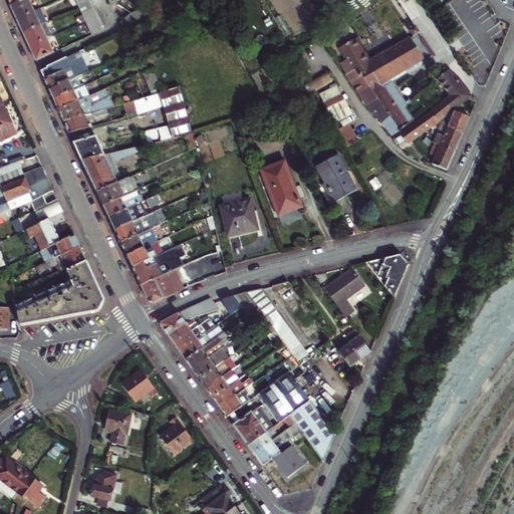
[(13,15),(16,21),(32,13),(26,0),(10,8),(13,15)]
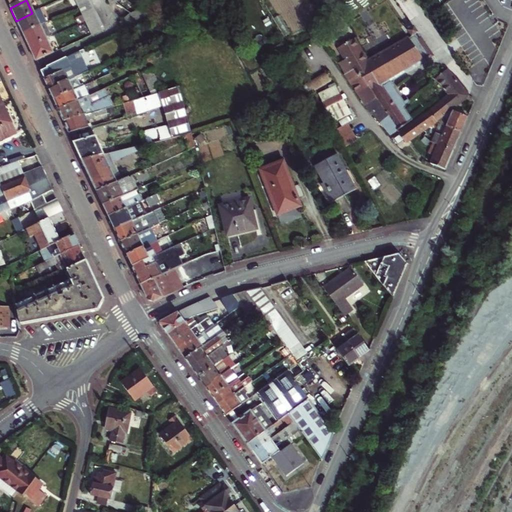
[(67,0),(73,11),(77,10),(72,0),(67,0)]
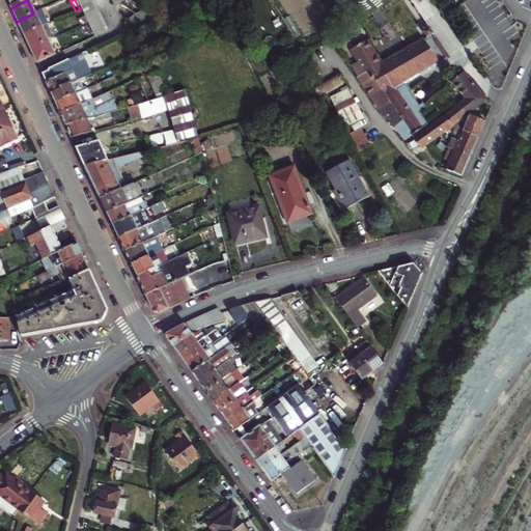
[(75,0),(80,10),(94,4),(91,0),(75,0)]
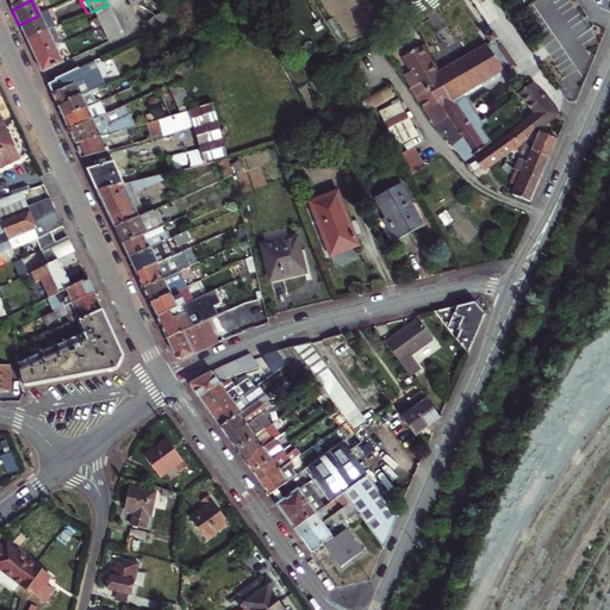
[(147,0),(120,0),(126,11),(147,0)]
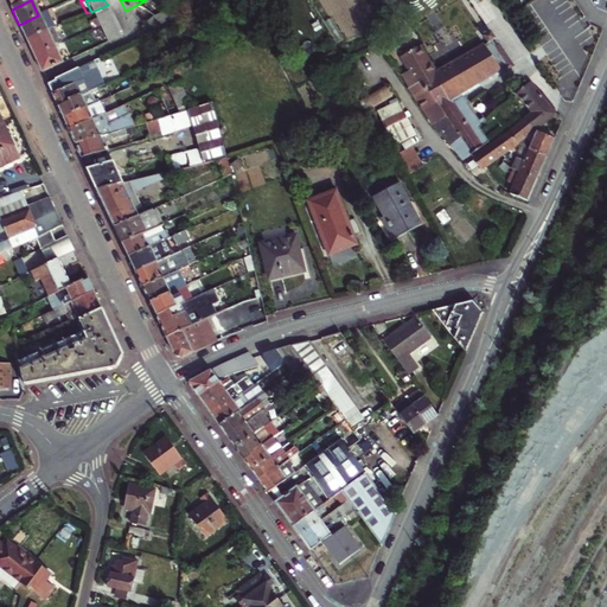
[(142,39),(225,0),(190,0),(151,19),(139,30),(142,39)]
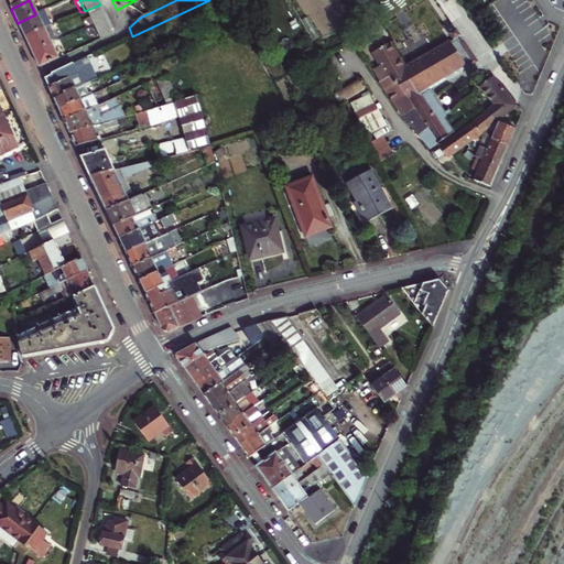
[(85,11),(89,20),(93,26),(107,20),(100,4),(85,11)]
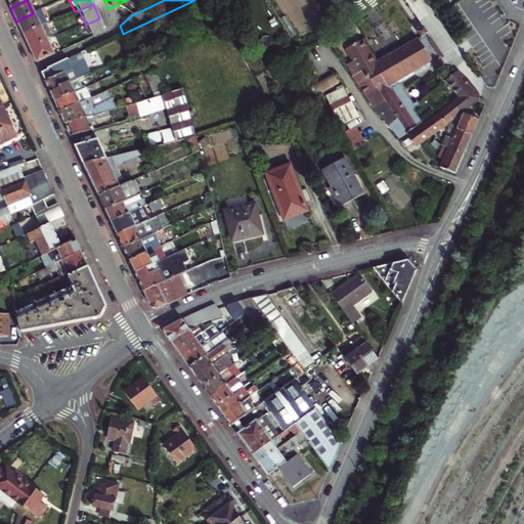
[(45,26),(38,11),(33,13),(16,22),(20,30),(23,36),(45,26)]
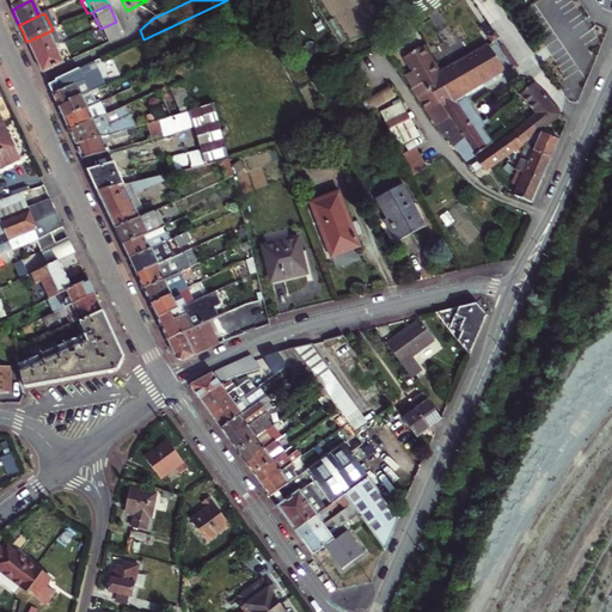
[(97,22),(90,25),(93,31),(101,29),(97,22)]
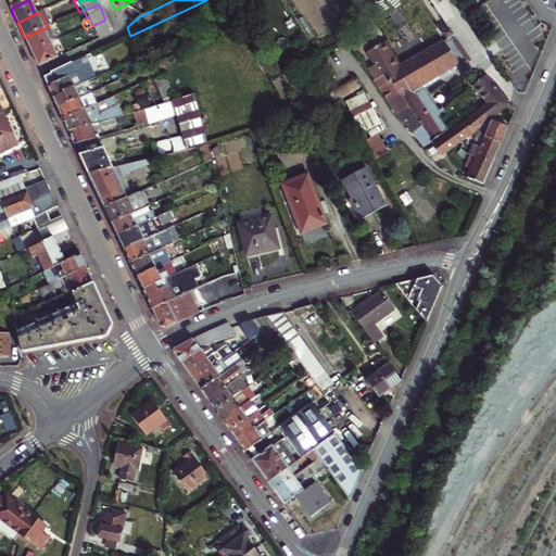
[(112,34),(105,20),(91,26),(93,29),(98,40),(112,34)]
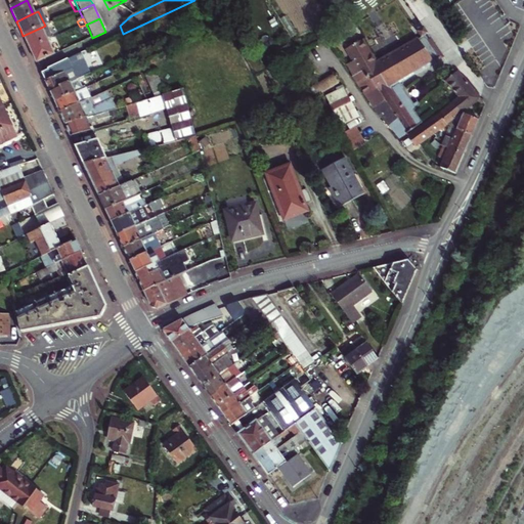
[(45,26),(23,36),(27,44),(30,50),(46,42),(52,40),(45,26)]
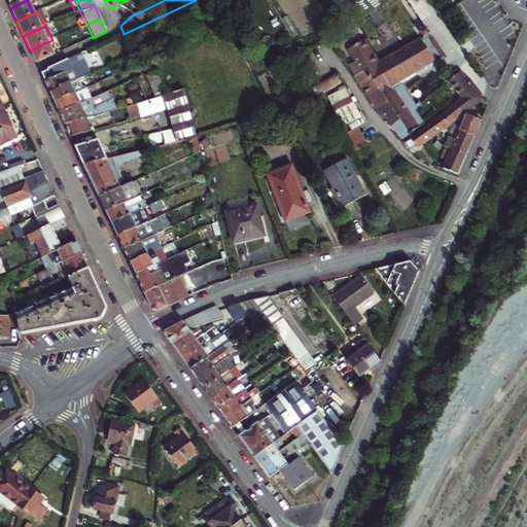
[(84,30),(89,40),(93,38),(89,28),(84,30)]
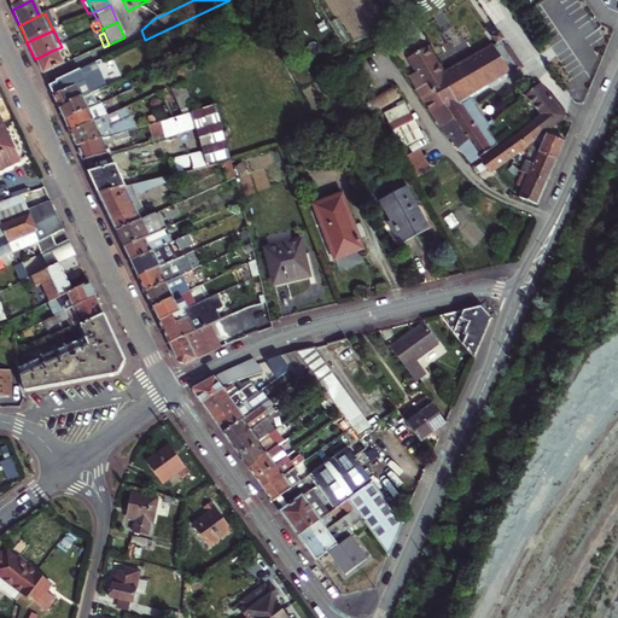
[(494,36),(497,44),(505,39),(501,33),(494,36)]
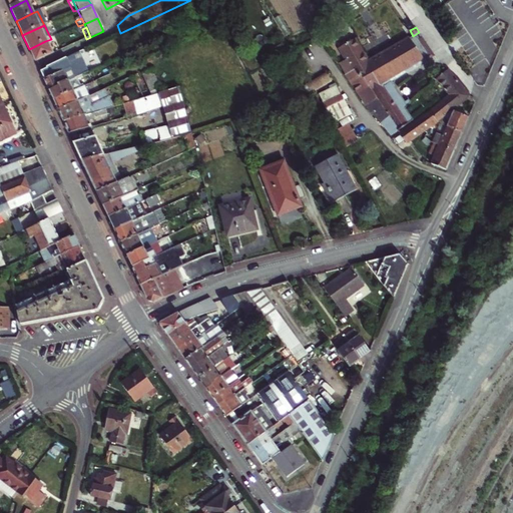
[(362,49),(356,38),(340,49),(347,60),(340,64),(364,105),(377,124),(380,125),(381,126),(387,135),(394,130),(395,130),(395,131),(406,124),(411,121),(404,108),(408,105),(393,86),(433,55),(419,32),(413,36),(409,38),(371,61),(363,48),(362,49)]
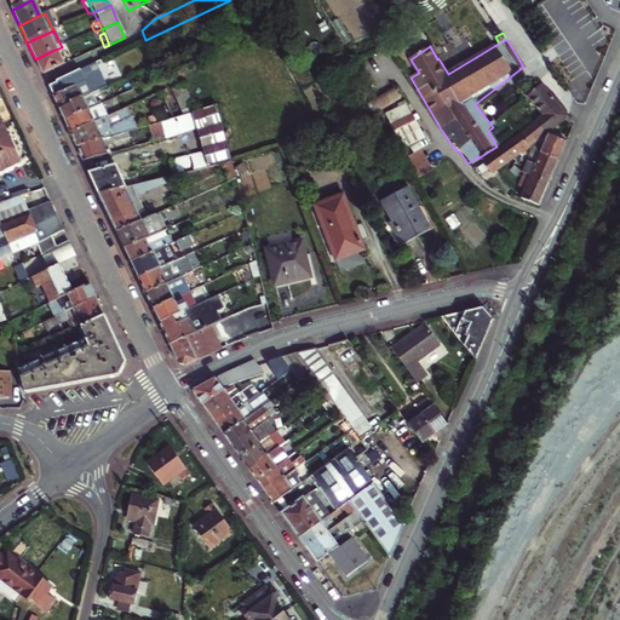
[(63,67),(55,50),(35,59),(39,68),(44,76),(63,67)]
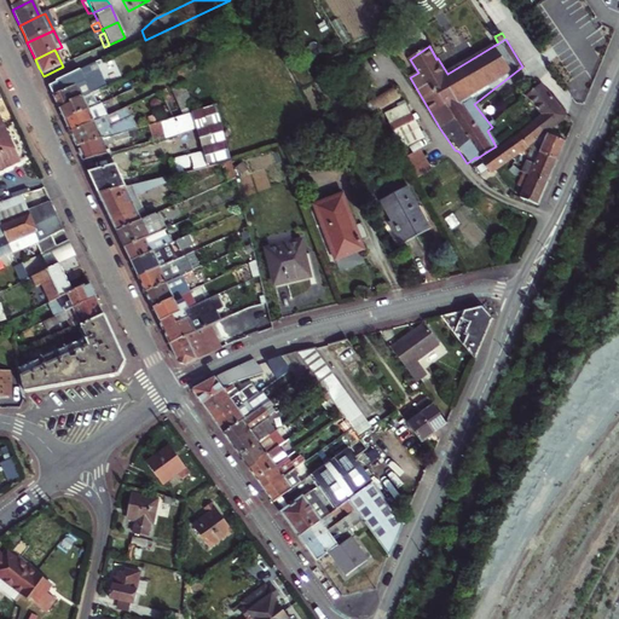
[(55,100),(61,113),(71,106),(70,105),(79,100),(80,103),(92,97),(82,74),(48,88),(55,100)]
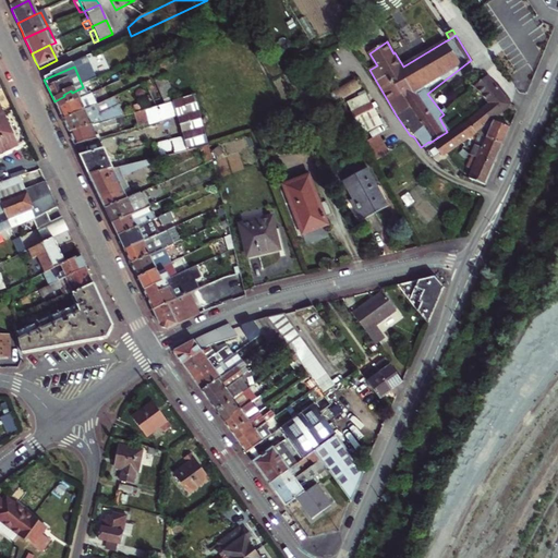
[(167,75),(155,81),(164,100),(176,95),(167,75)]
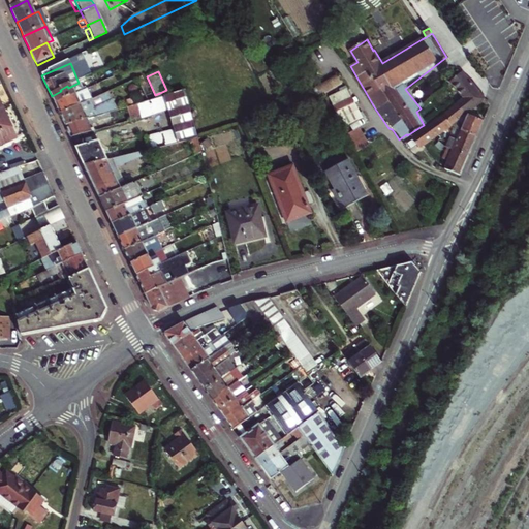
[(457,104),(464,114),(470,109),(483,100),(477,91),(462,71),(460,72),(449,81),(463,99),(457,104)]
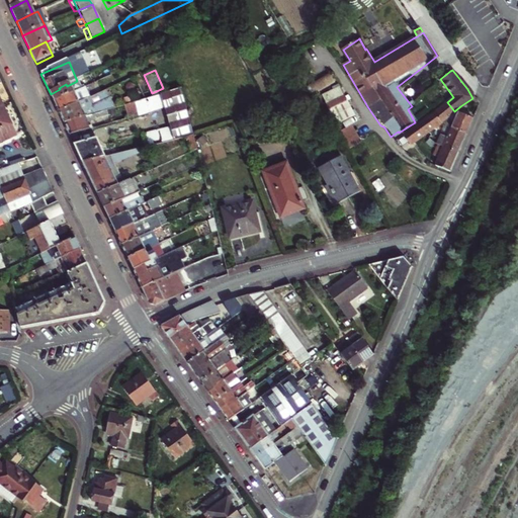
[(308,88),(312,95),(322,91),(335,84),(330,76),(308,88)]
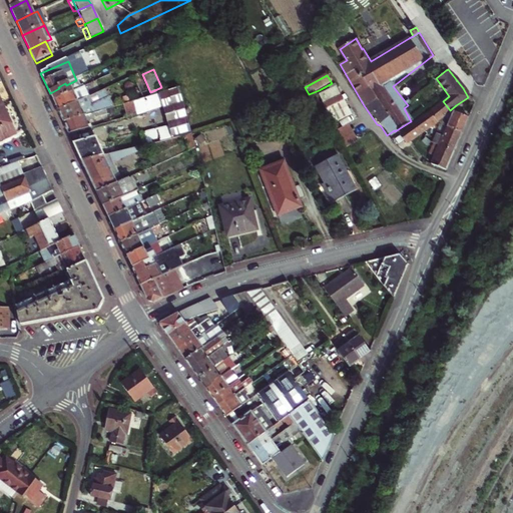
[(52,98),(54,101),(82,88),(82,87),(79,88),(76,82),(79,81),(78,79),(76,80),(66,85),(65,83),(58,87),(59,88),(50,93),(52,98)]
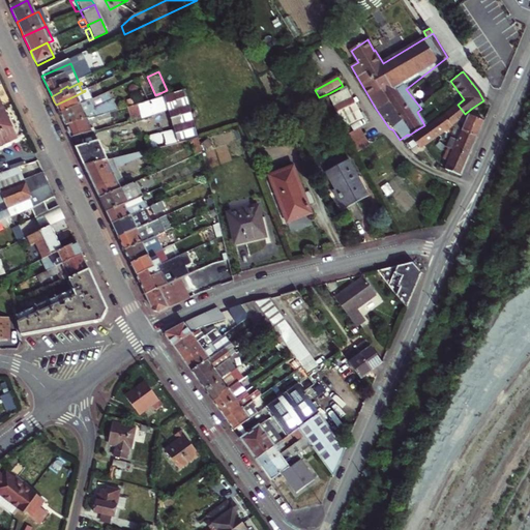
[(58,111),(61,115),(93,100),(88,90),(85,91),(56,105),(58,111)]
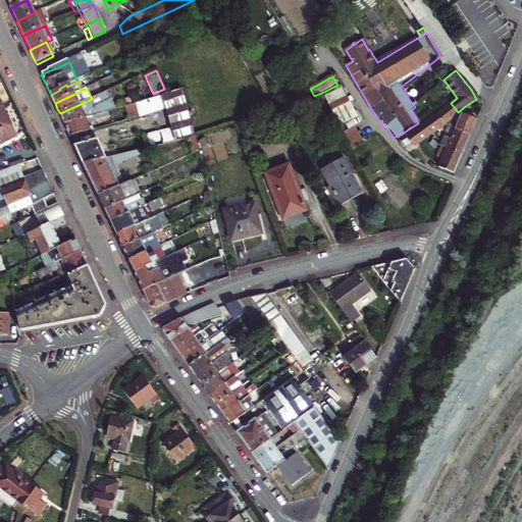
[(168,107),(173,126),(145,135),(149,149),(187,139),(195,137),(183,89),(155,97),(145,100),(124,107),(128,118),(168,107)]
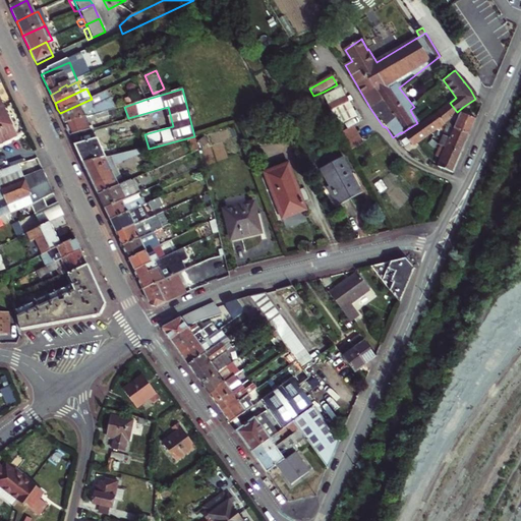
[(92,99),(60,113),(62,120),(65,125),(101,114),(106,112),(114,110),(116,109),(112,99),(111,99),(108,92),(92,99)]
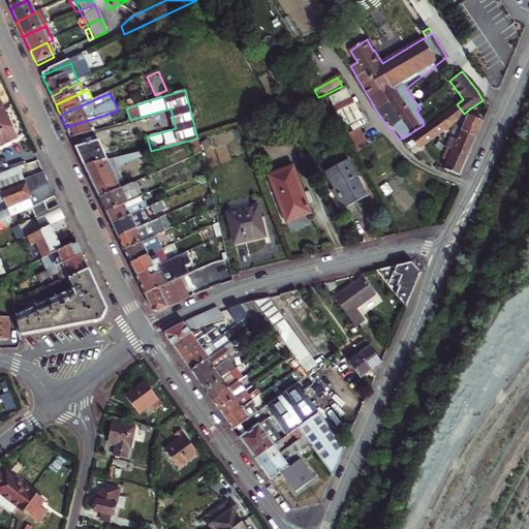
[(360,107),(359,109),(350,93),(335,101),(346,123),(364,115),(360,107)]
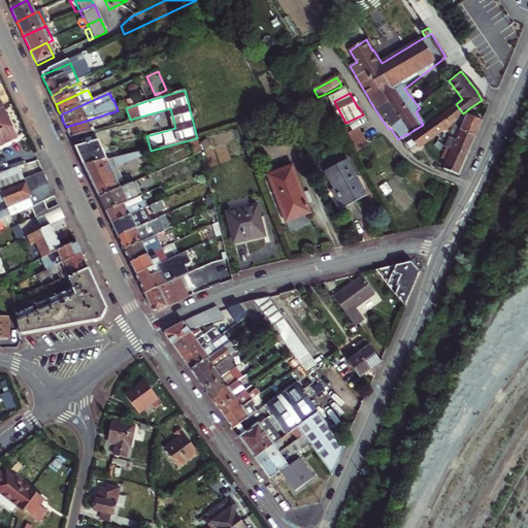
[(447,126),(463,113),(456,104),(453,106),(439,117),(447,126)]
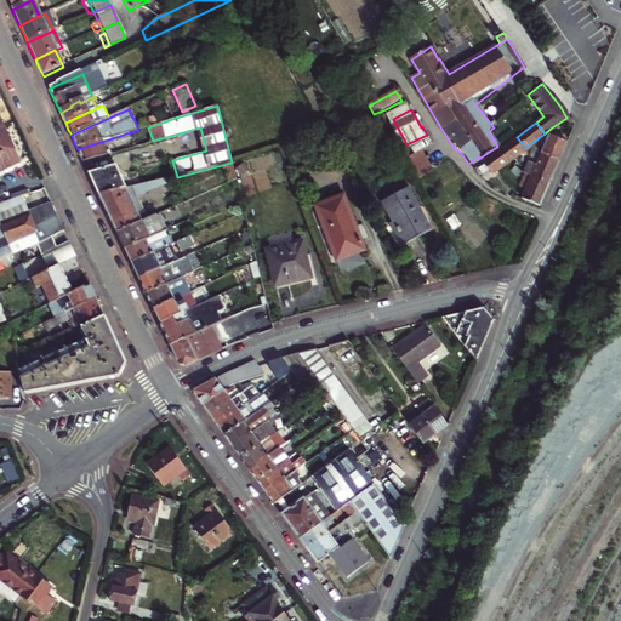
[(5,126),(0,127),(0,147),(9,166),(21,161),(18,155),(5,126)]
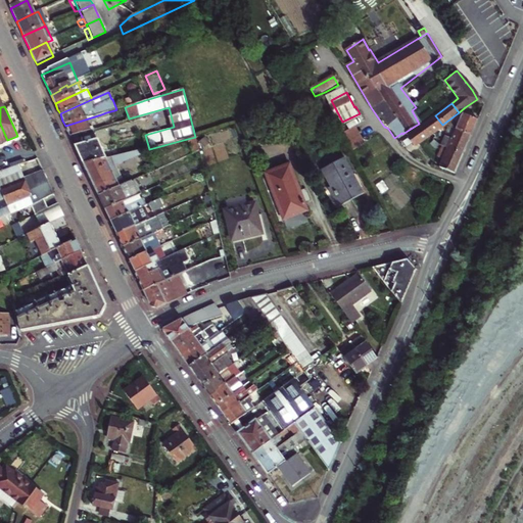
[(68,133),(72,138),(89,132),(86,125),(108,119),(106,112),(101,114),(65,126),(68,133)]
